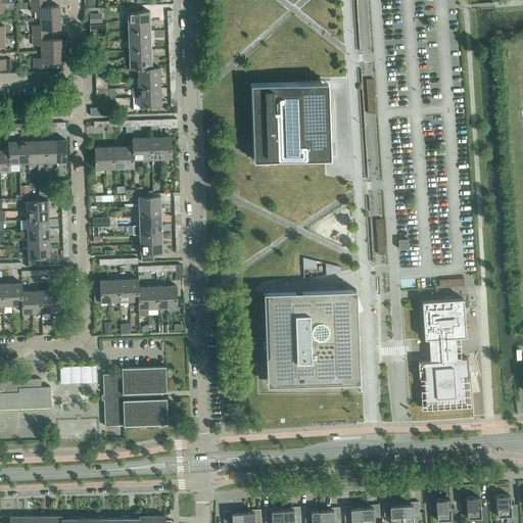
[(46,6),(46,1),(31,2),(32,12),(40,11),(40,18),(60,17),(59,6),(46,6)]
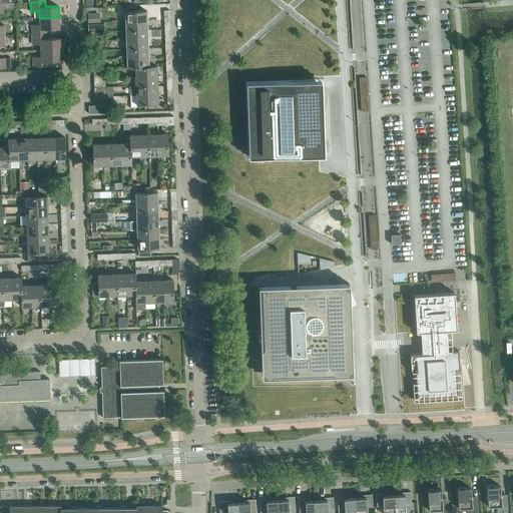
[(0,12),(4,13),(4,9),(15,9),(15,2),(4,2),(4,3),(0,2),(0,12)]
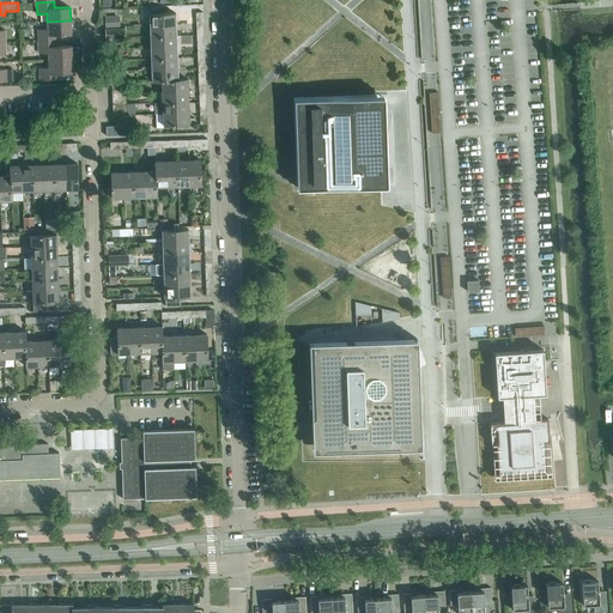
[(150,14),(150,25),(176,24),(175,13),(150,14)]
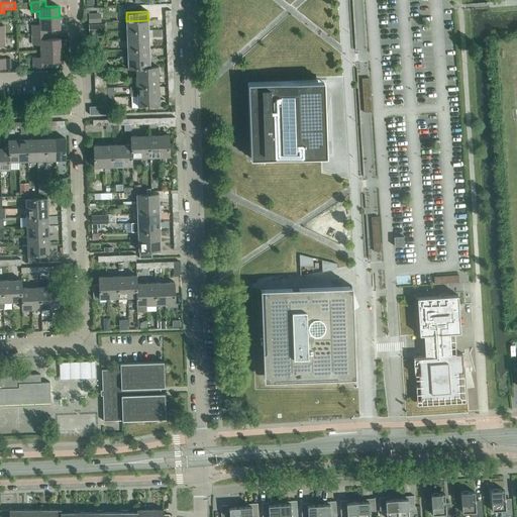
[(98,14),(89,14),(89,22),(99,22),(98,14)]
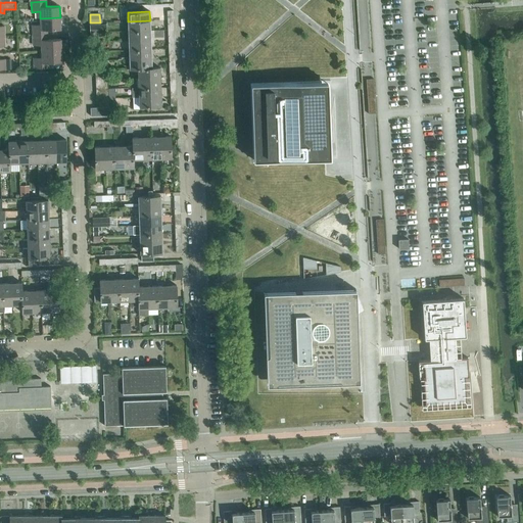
[(60,29),(60,17),(40,18),(40,25),(32,25),(33,35),(47,35),(47,29),(60,29)]
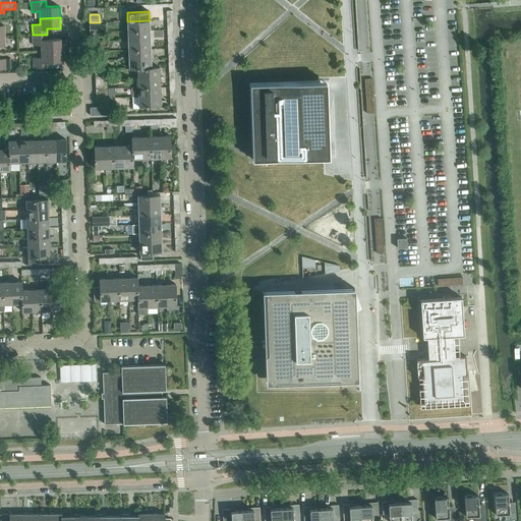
[(150,30),(150,20),(127,21),(127,31),(150,30)]
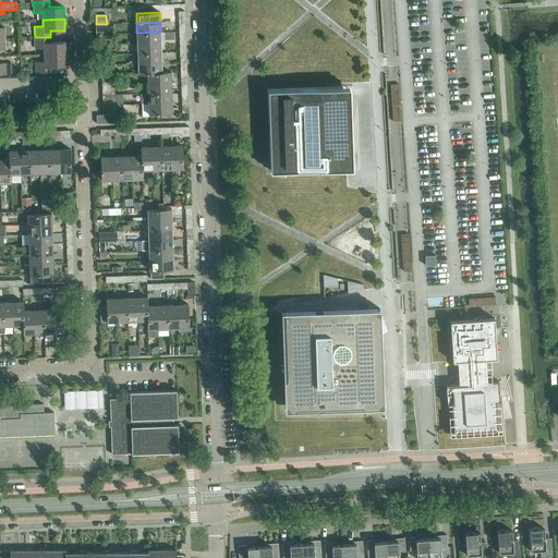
[(112,26),(96,26),(97,35),(112,35),(112,26)]
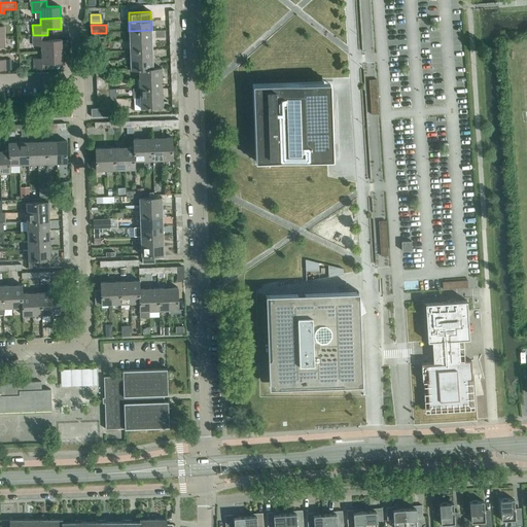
[(151,40),(151,30),(129,31),(130,41),(151,40)]
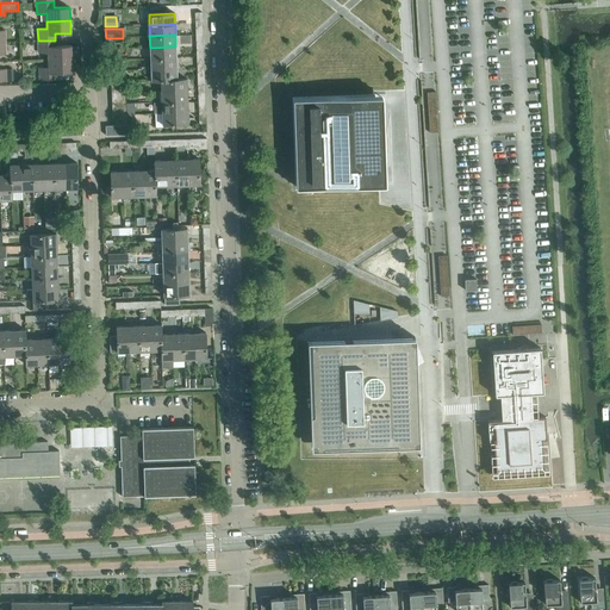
[(55,47),(55,41),(38,41),(38,53),(48,53),(48,60),(72,58),(72,45),(55,47)]
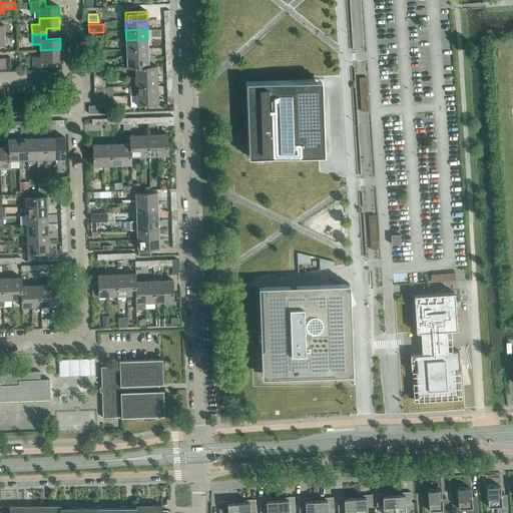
[(148,48),(147,39),(126,40),(126,49),(148,48)]
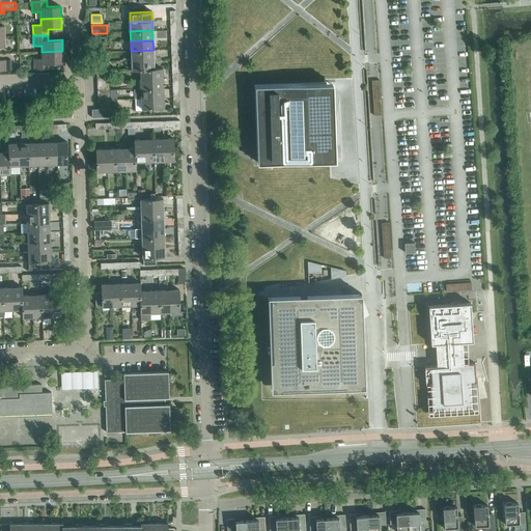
[(154,59),(154,50),(131,51),(131,60),(154,59)]
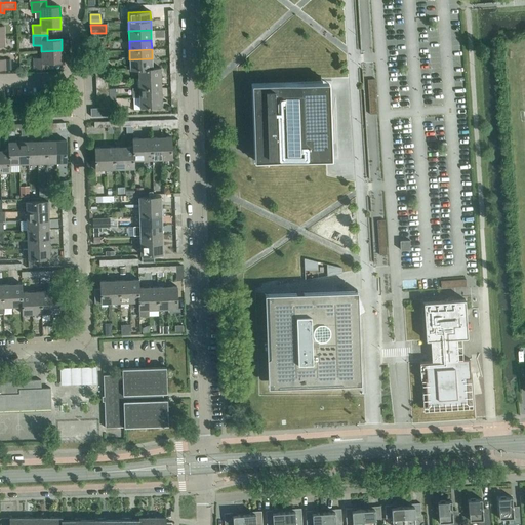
[(63,62),(62,50),(41,51),(41,57),(34,58),(34,69),(49,68),(48,63),(63,62)]
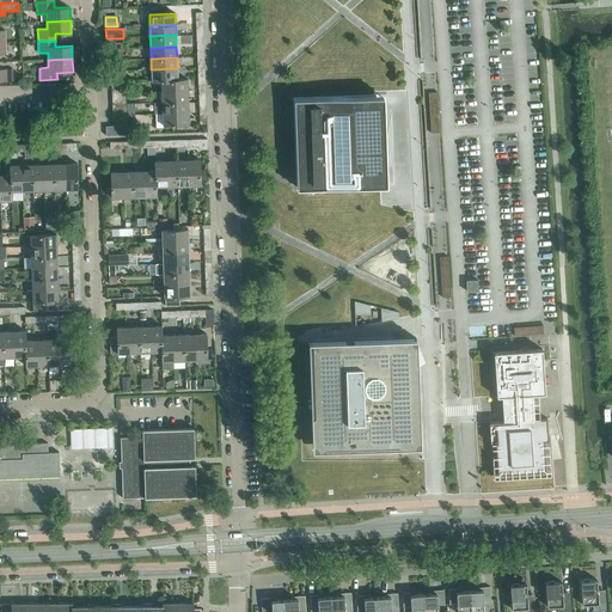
[(177,79),(177,68),(151,69),(152,81),(161,80),(177,79)]
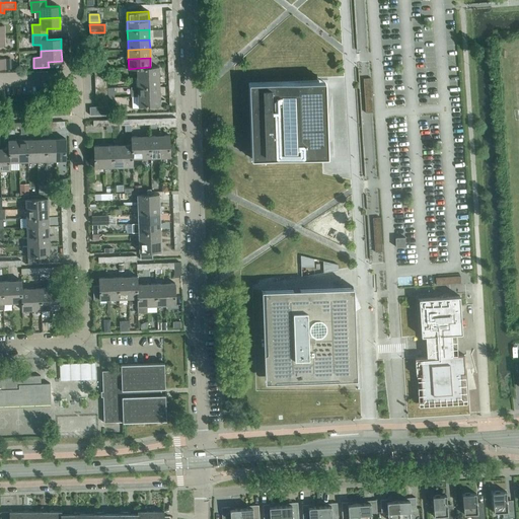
[(106,69),(106,60),(94,61),(94,70),(106,69)]
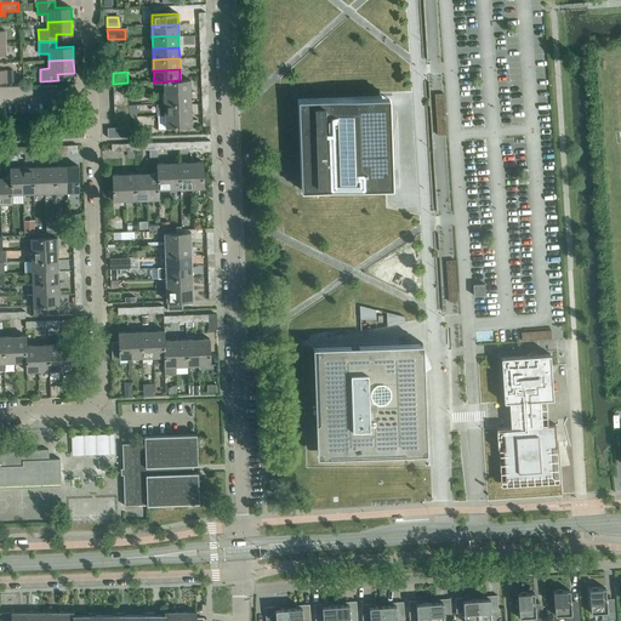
[(191,80),(180,80),(164,81),(164,92),(191,91),(191,80)]
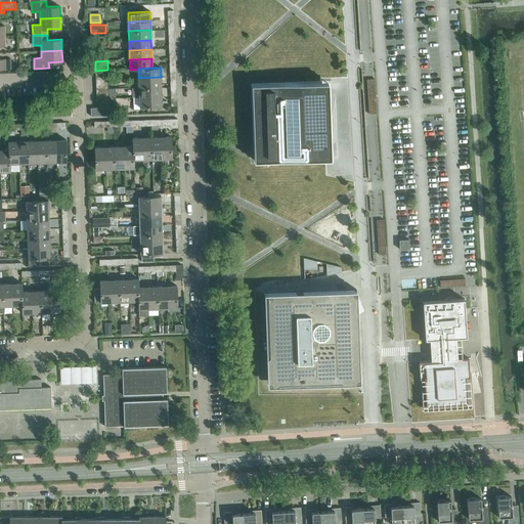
[(161,87),(161,77),(138,78),(138,87),(161,87)]
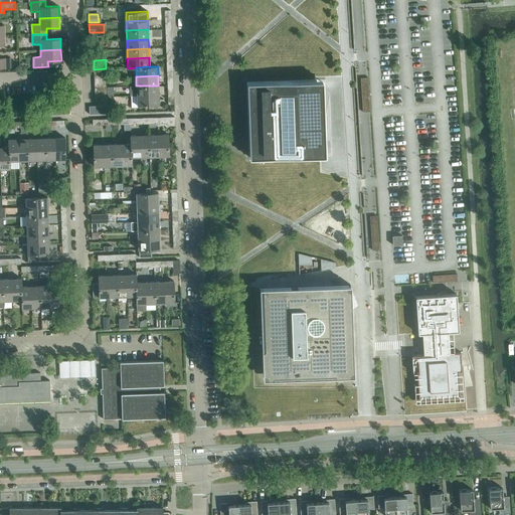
[(326,79),(246,82),(249,159),(320,156),(326,156),(326,79)]
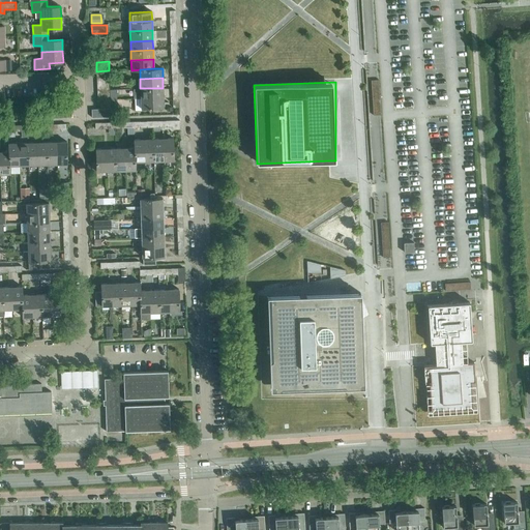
[(164,97),(163,88),(140,88),(134,88),(134,98),(135,98),(164,97)]
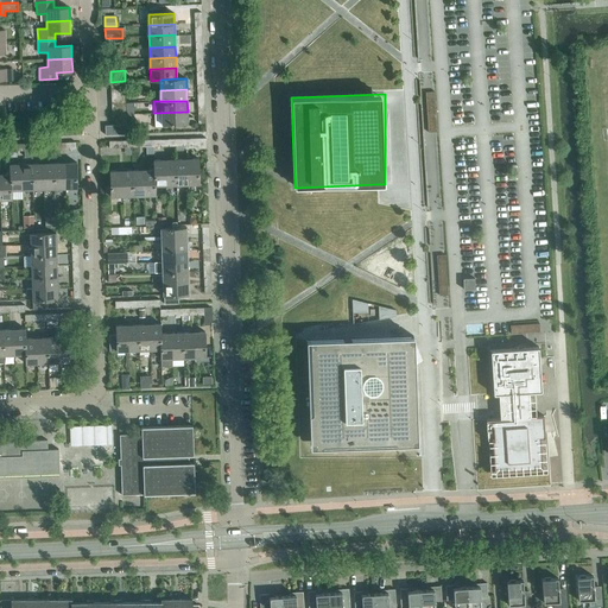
[(188,122),(188,112),(154,113),(154,126),(162,126),(162,124),(188,122)]
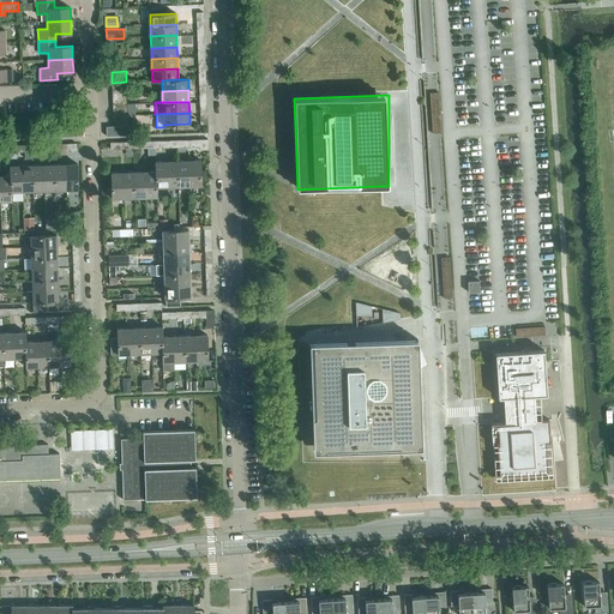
[(190,186),(188,160),(178,161),(179,186),(190,186)]
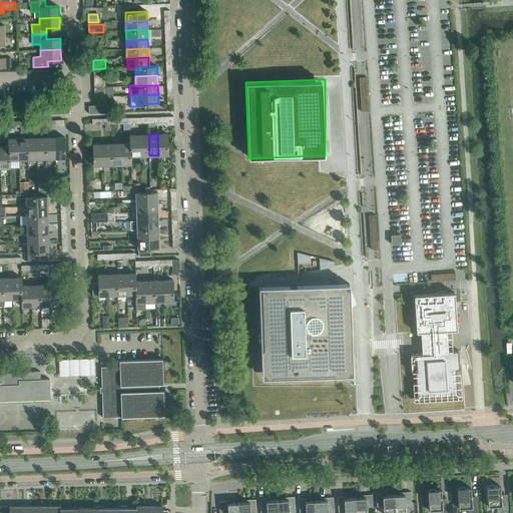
[(167,133),(157,133),(158,155),(168,155),(167,133)]
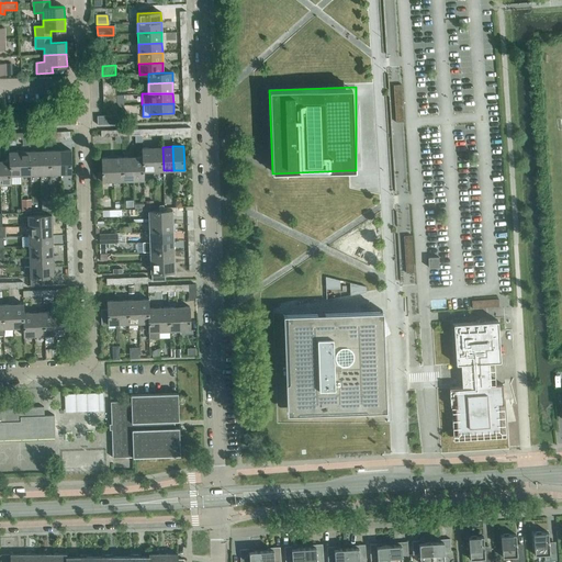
[(154,171),(153,147),(142,147),(143,156),(143,171),(144,171),(154,171)]
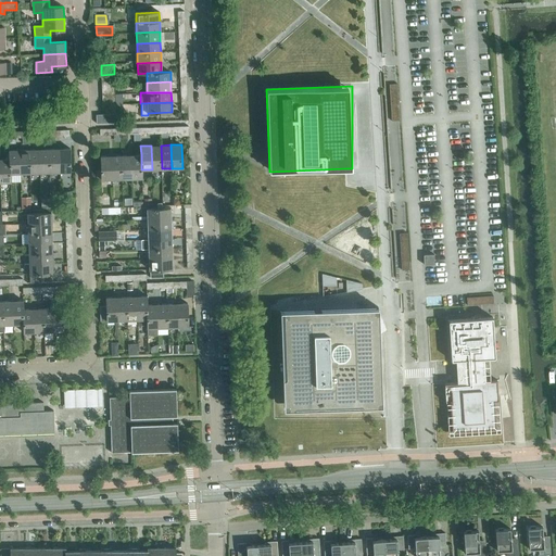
[(162,168),(161,146),(151,146),(152,169),(162,168)]
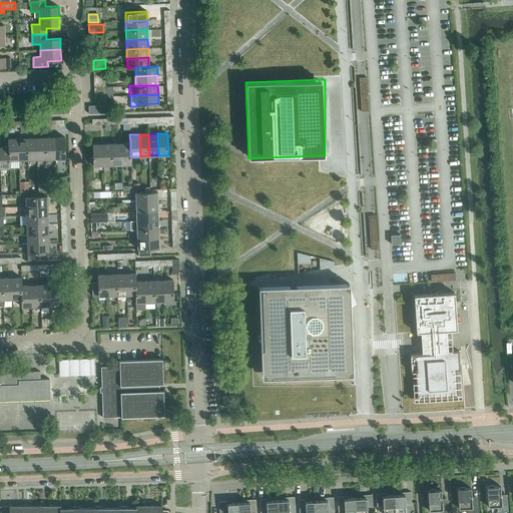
[(55,158),(55,136),(45,137),(46,159),(55,158)]
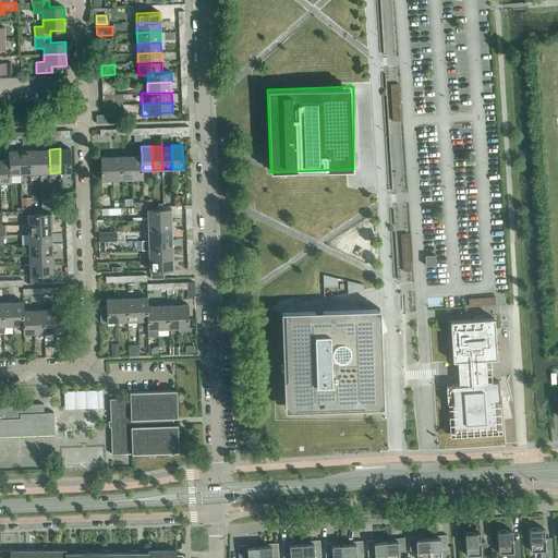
[(70,148),(60,148),(60,172),(71,172),(70,148)]
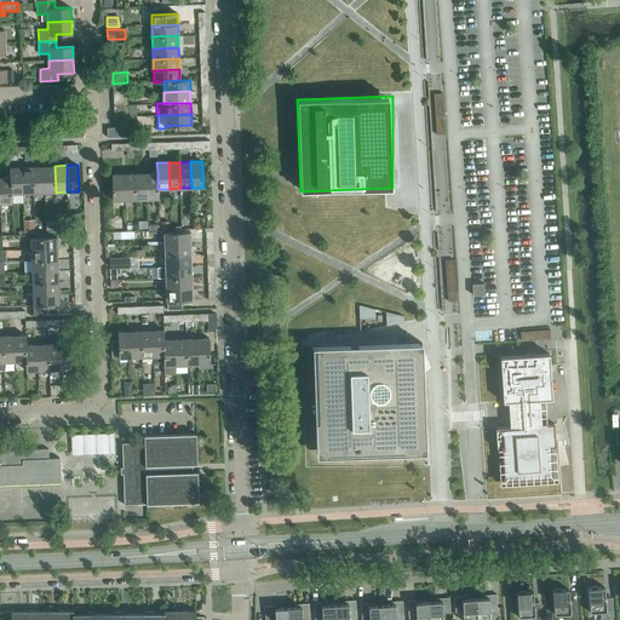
[(34,193),(33,166),(22,167),(22,193),(34,193)]
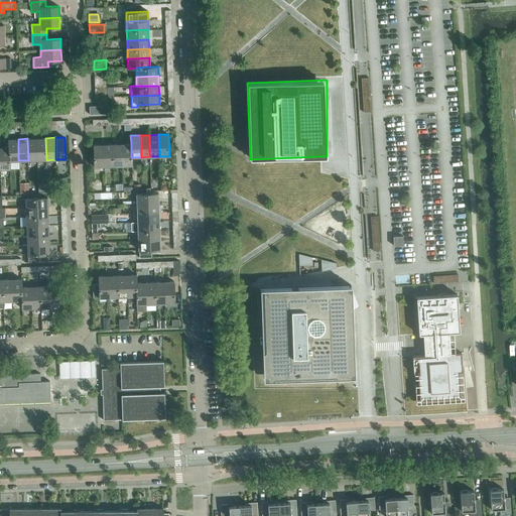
[(37,160),(36,138),(27,138),(28,160),(37,160)]
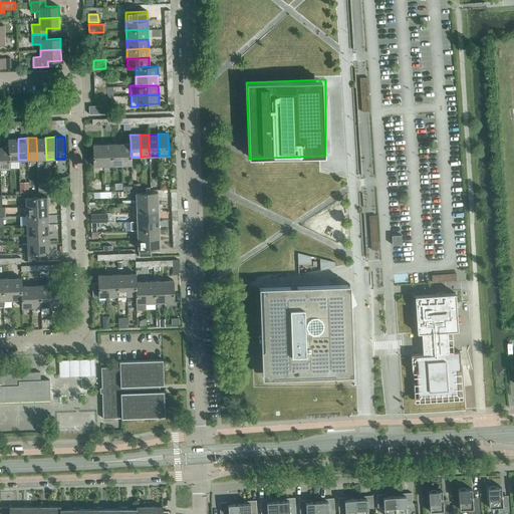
[(46,160),(45,138),(36,138),(37,160),(46,160)]
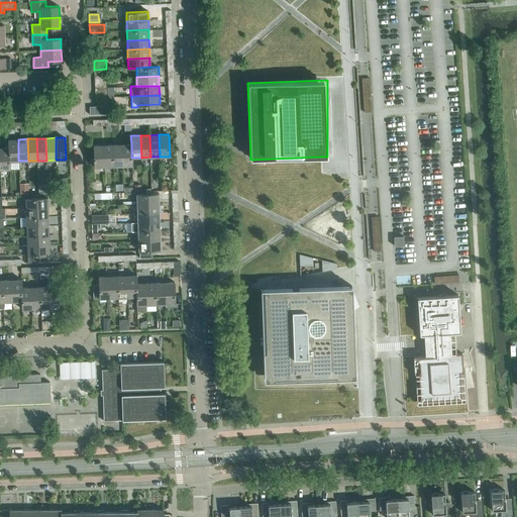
[(18,161),(18,139),(8,139),(8,147),(9,147),(9,162),(18,161)]
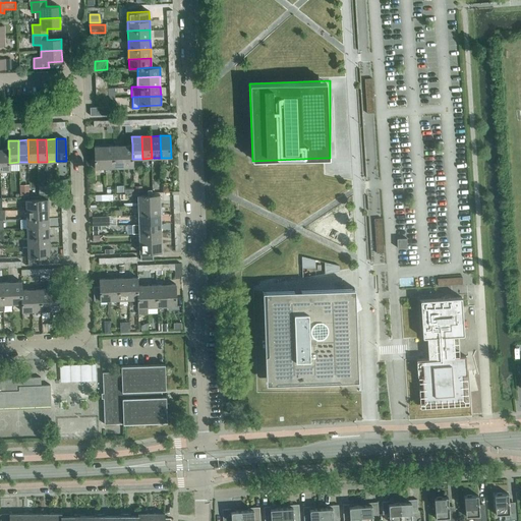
[(123,167),(123,145),(113,146),(114,168),(123,167)]
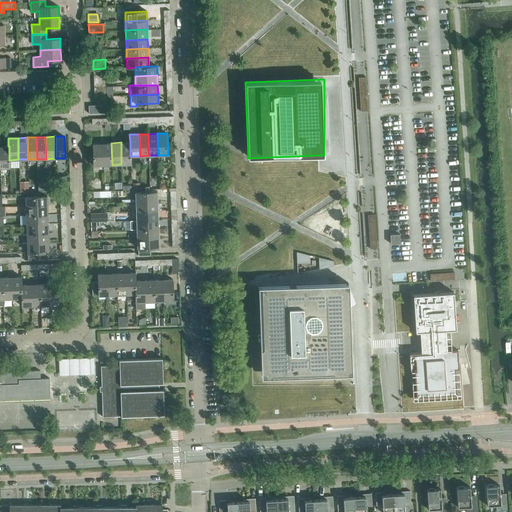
[(130,142),(121,142),(121,164),(131,164),(131,156),(130,156),(130,142)]
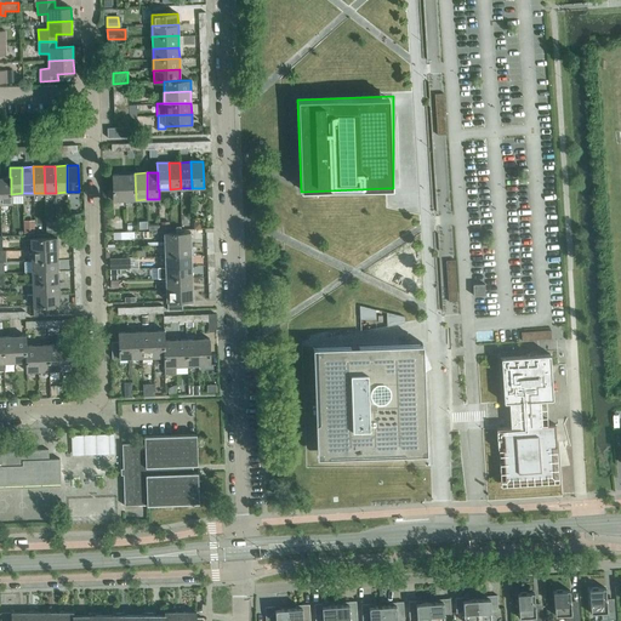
[(125,200),(124,174),(113,174),(113,200),(125,200)]
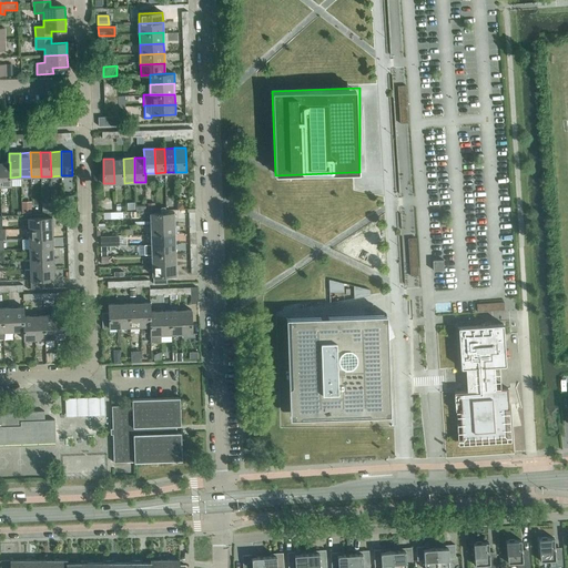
[(124,183),(123,159),(113,159),(114,183),(124,183)]
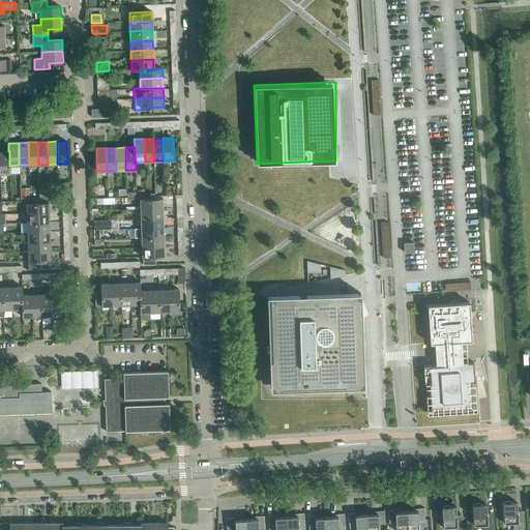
[(9,151),(8,151),(0,151),(0,171),(0,174),(10,174),(9,166),(9,151)]
